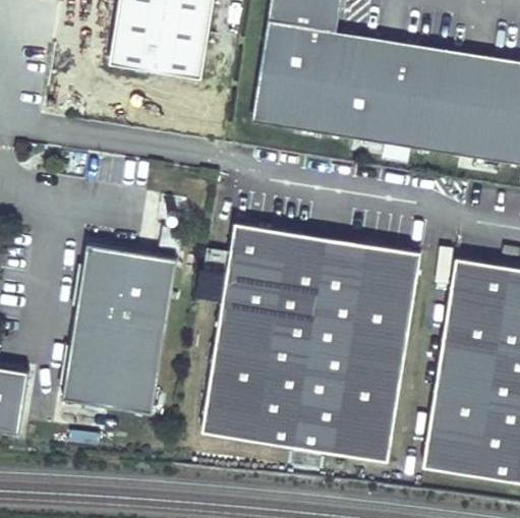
[(201,78),(213,0),(119,0),(109,64),(201,78)]
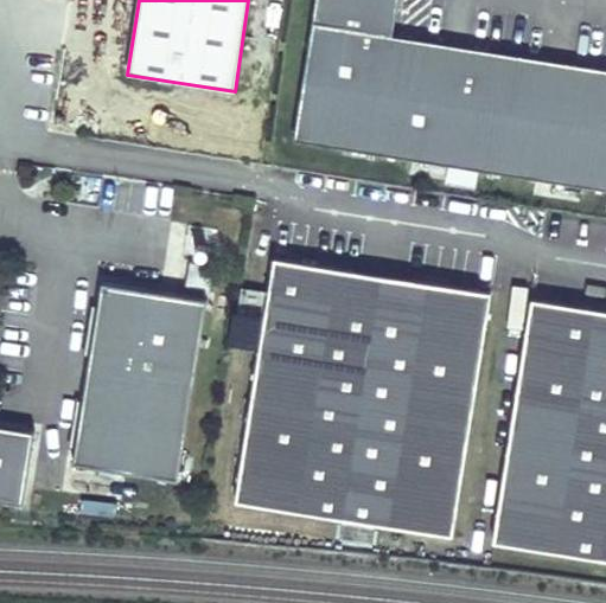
[(314,0),(292,143),(605,193),(605,71),(391,37),(397,0),(314,0)]
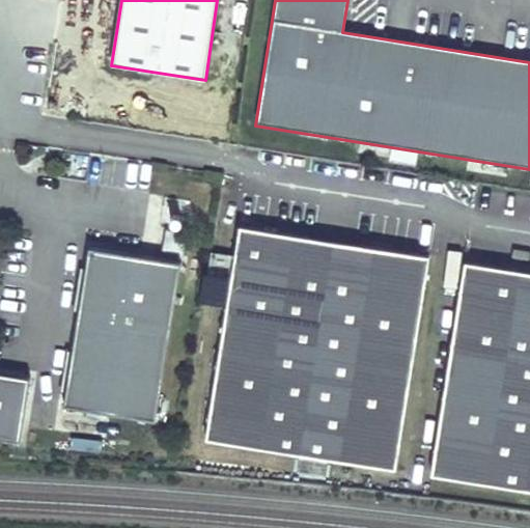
[(306,238),(239,227),(204,440),(394,470),(428,257),(360,247),(356,273),(302,265),(306,238)]
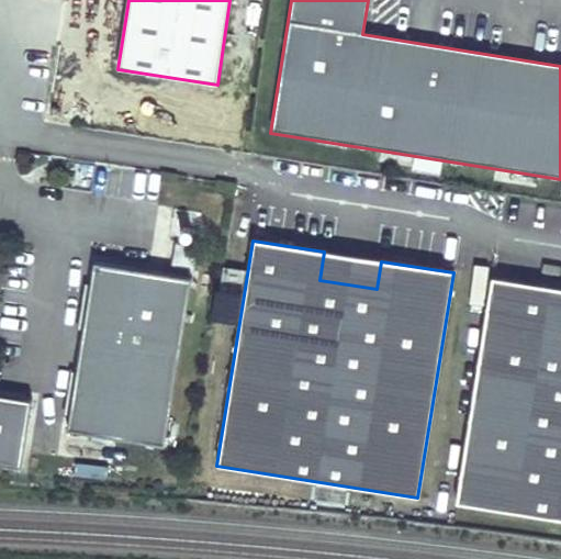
[(320,280),(377,289),(381,261),(324,252),(320,280)]
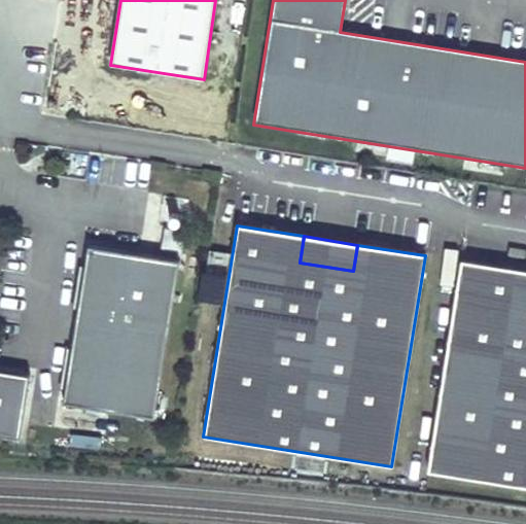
[(525,283),(525,271),(460,260),(426,473),(525,488),(525,298),(524,298),(525,283)]
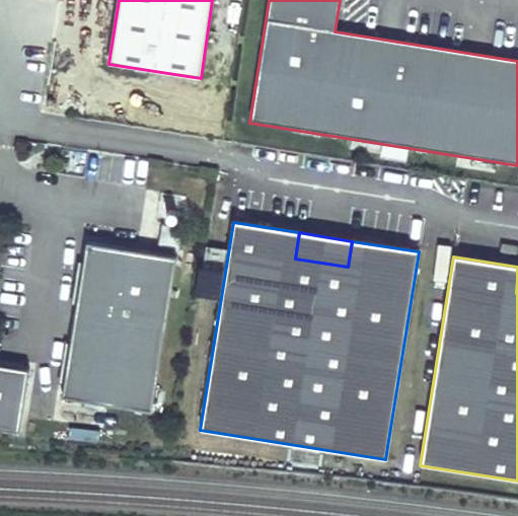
[(0,430),(19,434),(29,371),(0,366),(0,430)]
